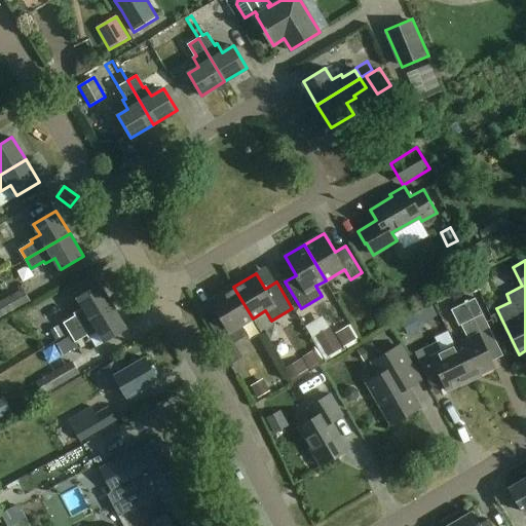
[(64,324),(69,333),(114,306),(100,284),(78,297),(84,307),(74,313),(75,316),(64,324)]
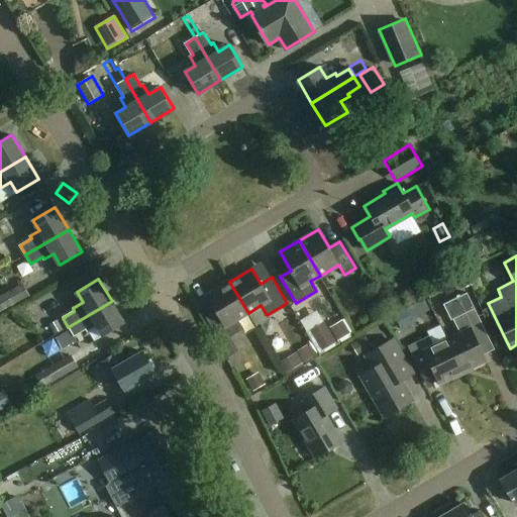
[(226,326),(248,313),(229,282),(207,295),(216,310),(206,317),(221,342),(231,335),(226,326)]
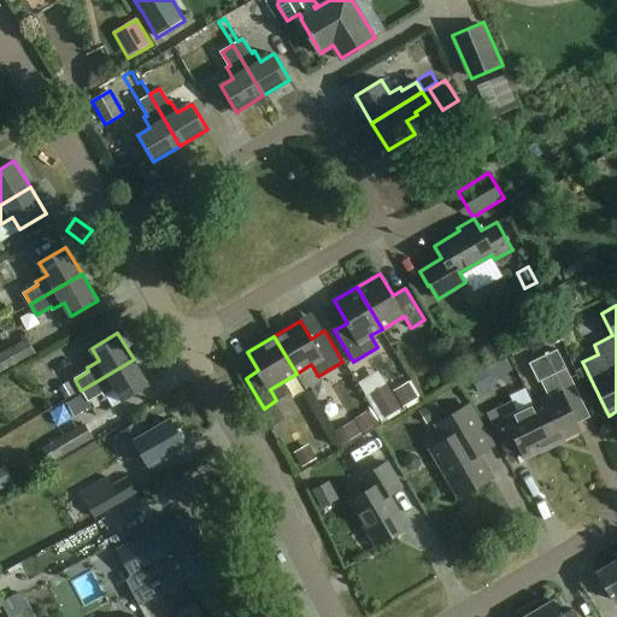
[(36,354),(28,339),(0,352),(0,370),(1,372),(36,354)]
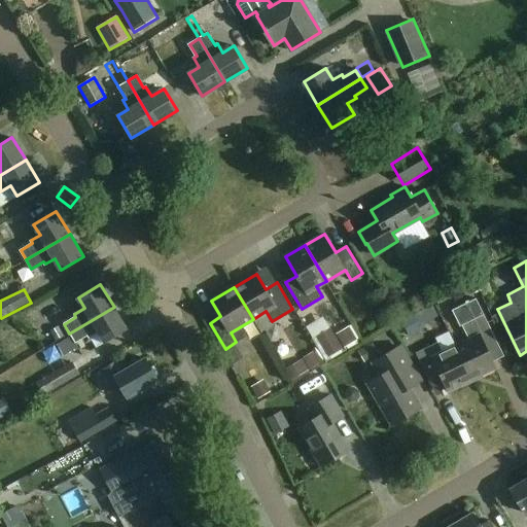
[(468,339),(456,345),(471,378),(495,366),(488,350),(499,345),(477,299),(453,311),(460,325),(462,324),(468,339)]
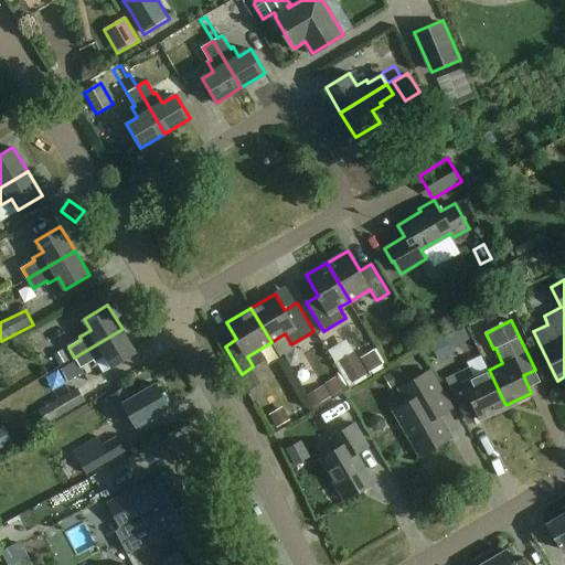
[(53,326),(38,333),(45,347),(60,339),(53,326)]
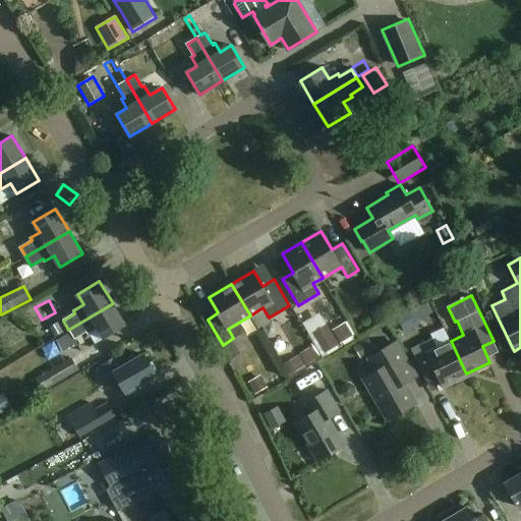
[(113,303),(68,330),(74,339),(85,333),(88,335),(98,328),(104,339),(126,326),(113,303)]
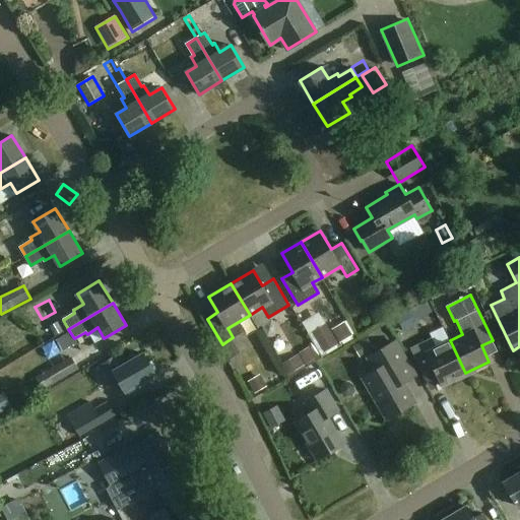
[(413,332),(432,321),(424,309),(405,321),(413,332)]
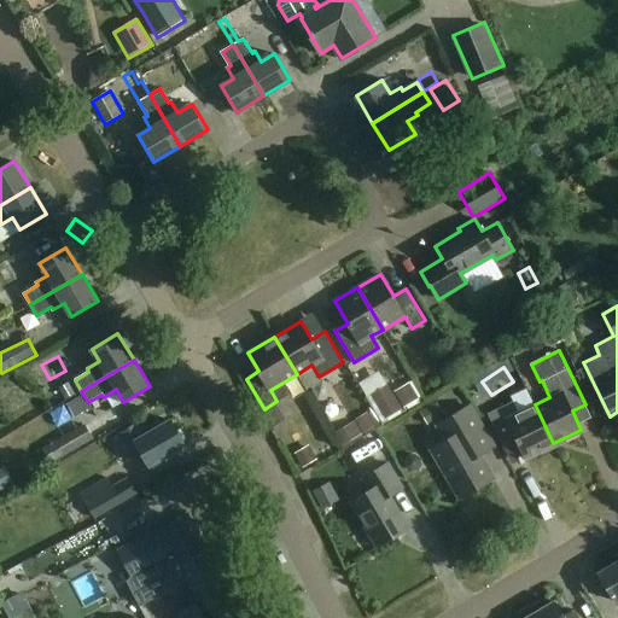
[(409,383),(395,391),(403,406),(419,397),(409,383)]
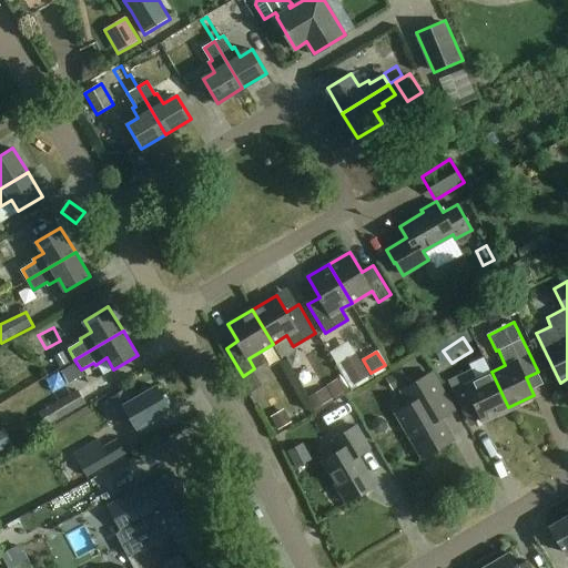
[(508,407),(492,372),(477,378),(472,367),(448,379),(463,408),(474,403),(483,419),(508,407)]
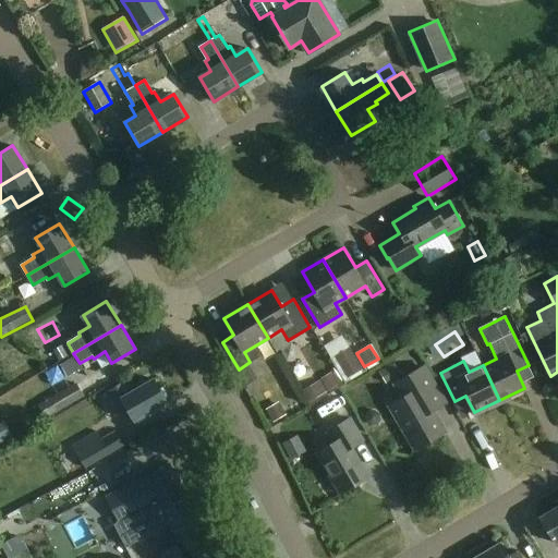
[(436,388),(424,366),(396,383),(403,397),(390,405),(415,449),(446,432),(434,413),(447,405),(436,388)]
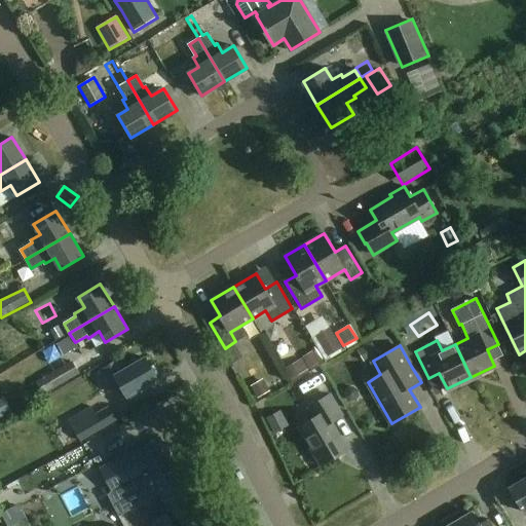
[(525,350),(513,358),(518,369),(525,364),(525,350)]
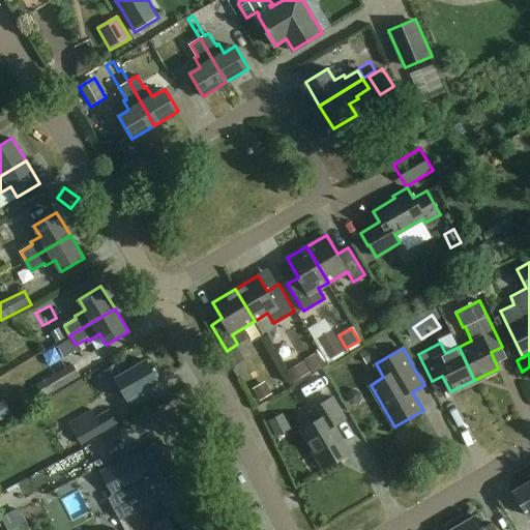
[(323,365),(316,354),(306,359),(313,372),(323,365)]
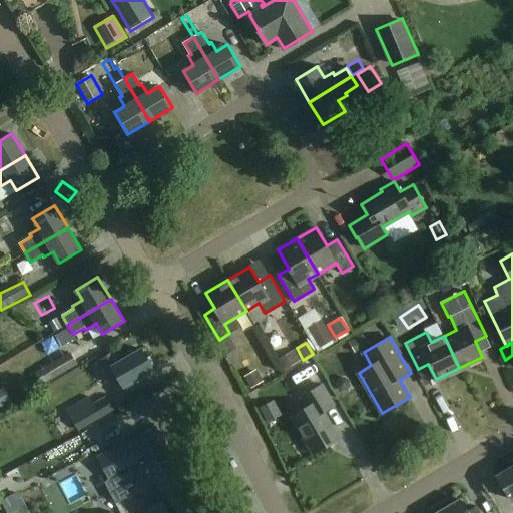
[(153,369),(141,349),(118,363),(111,352),(97,360),(107,377),(115,372),(123,386),(153,369)]
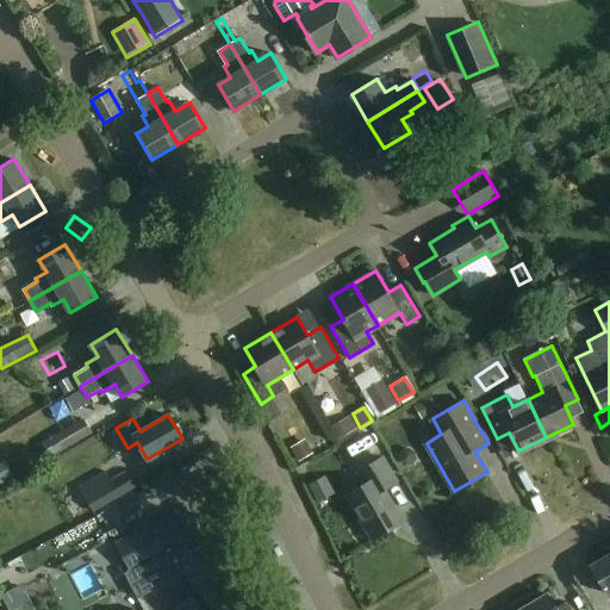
[(359,430),(350,415),(330,425),(338,441),(359,430)]
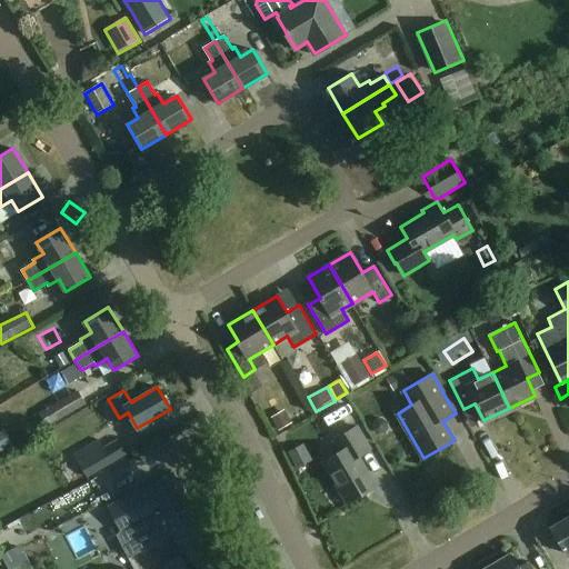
[(87,405),(78,390),(39,413),(48,427),(87,405)]
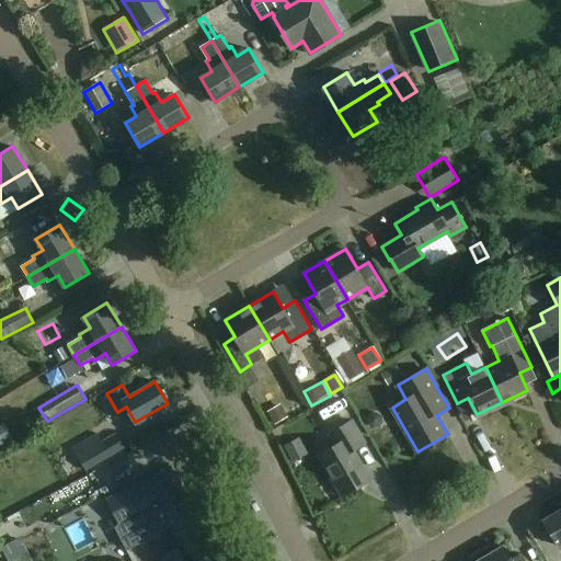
[(101,399),(93,404),(105,423),(114,418),(101,399)]
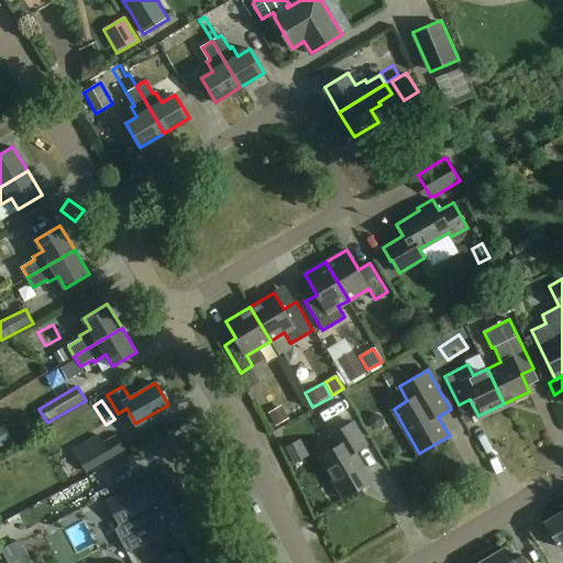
[(289,419),(280,405),(268,414),(277,427),(289,419)]
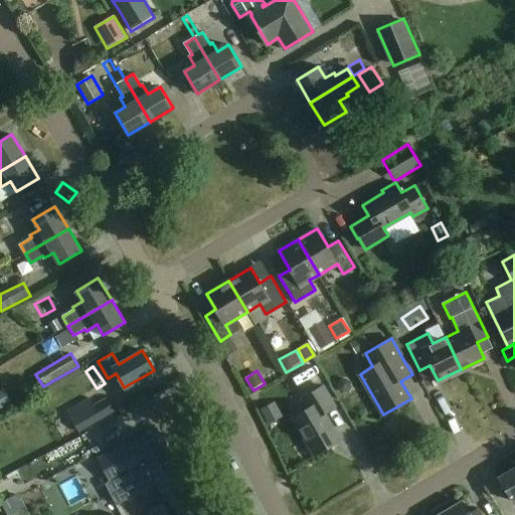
[(335,406),(323,385),(303,397),(309,408),(293,417),(315,455),(340,440),(324,412),(335,406)]
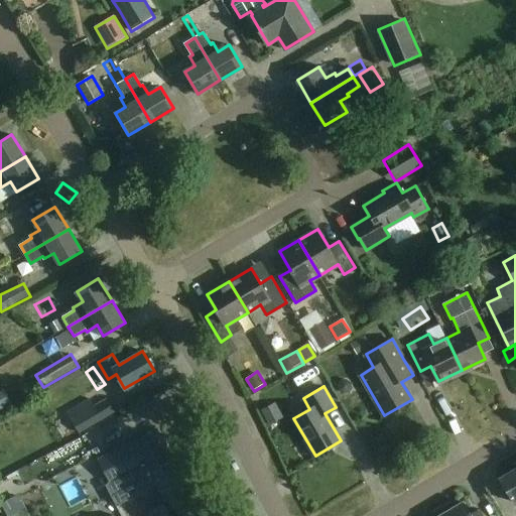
[(442,418),(450,413),(441,396),(433,401),(442,418)]
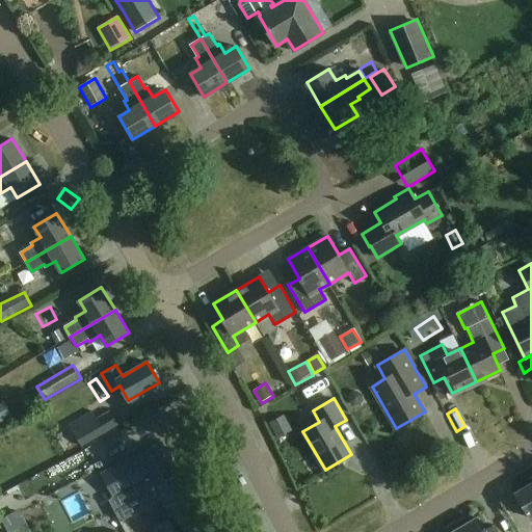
[(121,426),(113,410),(75,431),(83,446),(121,426)]
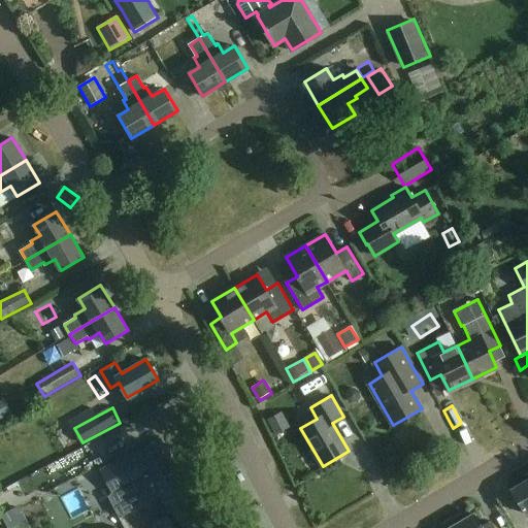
[(161,496),(170,514),(193,501),(174,466),(160,439),(100,470),(116,500),(149,483),(157,498),(161,496)]
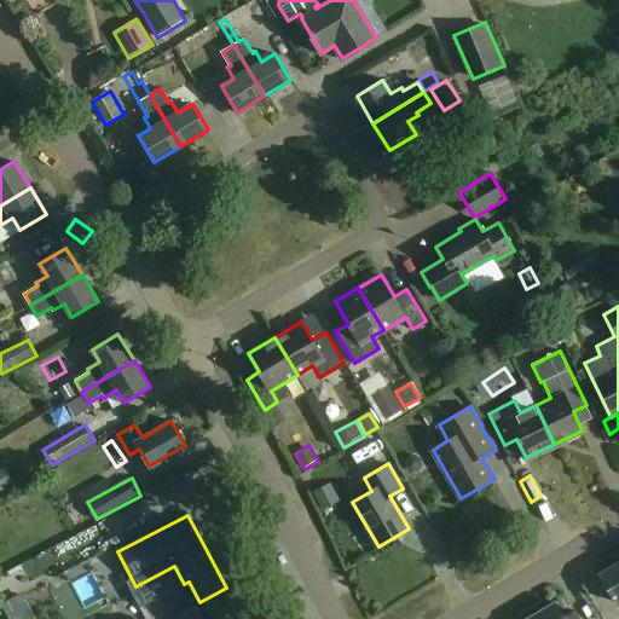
[(618,563),(601,576),(617,602),(618,600),(618,563)]
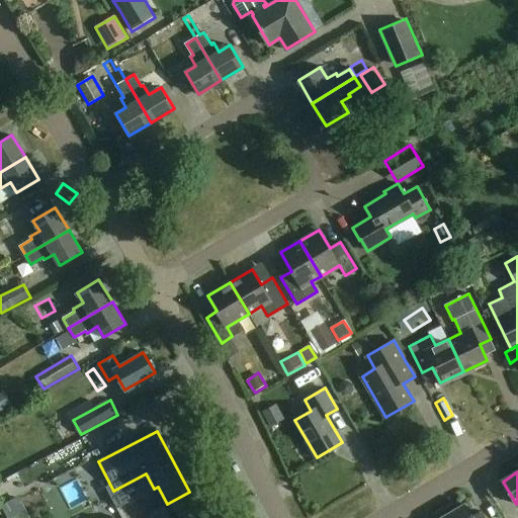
[(202,517),(189,492),(167,504),(151,513),(153,517),(202,517)]
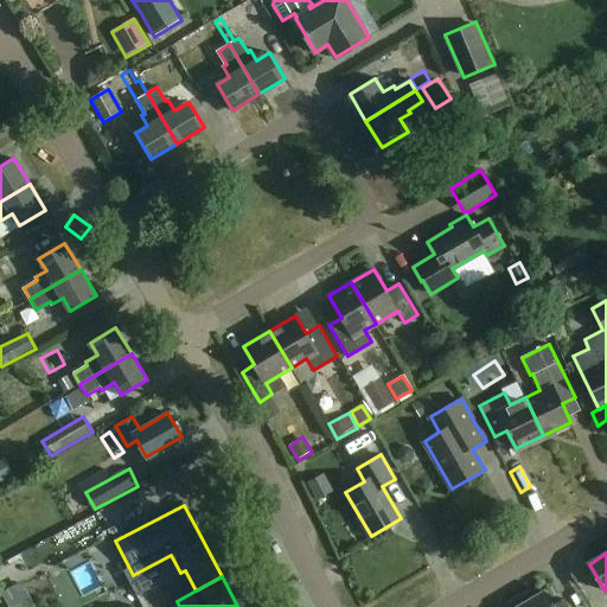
[(554,605),(545,590),(518,606),(569,606),(564,599),(554,605)]
